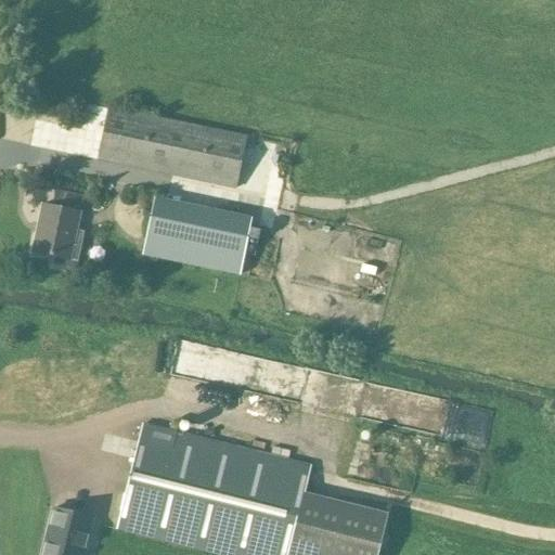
[(107,108),(97,162),(235,191),(247,138),(107,108)]
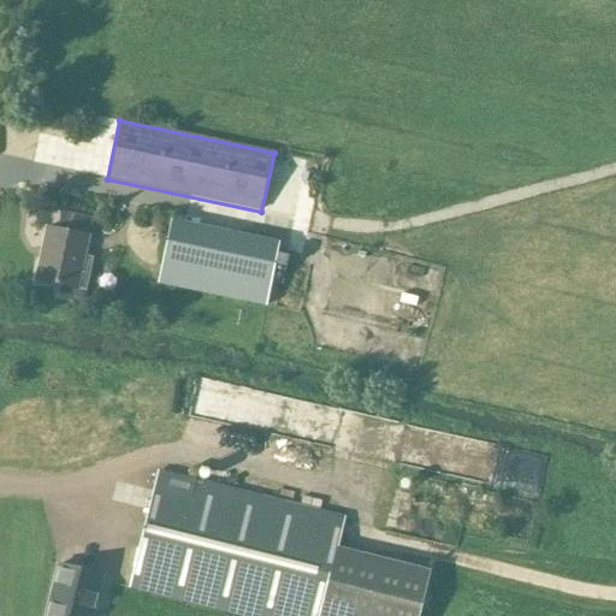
[(35,280),(60,286),(59,295),(84,301),(93,259),(84,258),(92,219),(60,212),(57,230),(46,229),(35,280)]
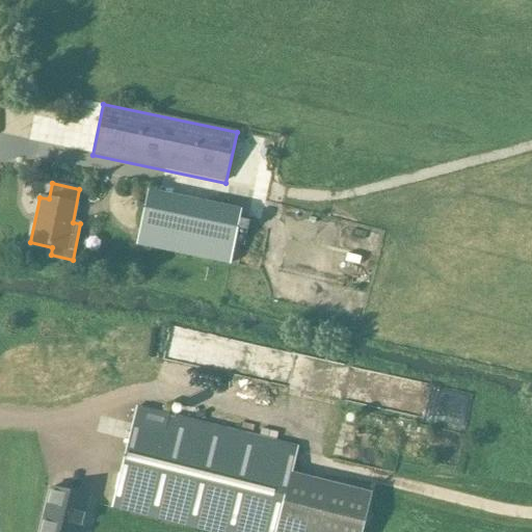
[(135,245),(229,265),(241,211),(148,191),(135,245)]
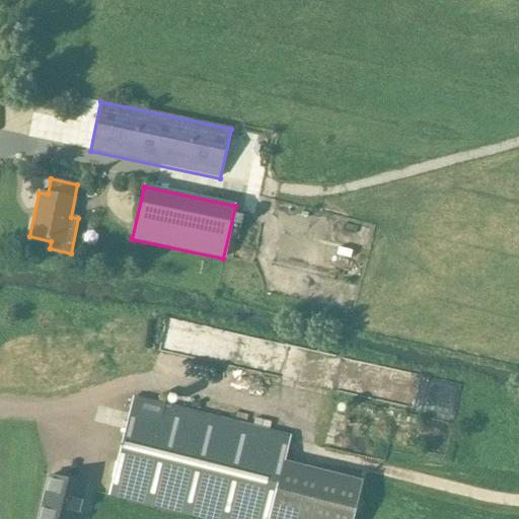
[(107,497),(196,518),(353,518),(360,496),(281,475),(291,436),(133,396),(107,497)]
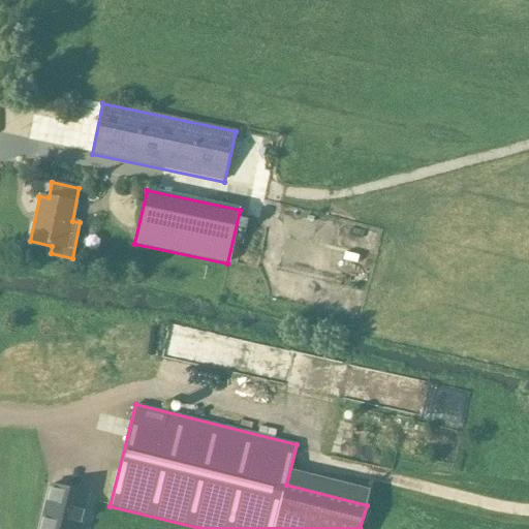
[(39,528),(80,528),(89,495),(51,486),(39,528)]
